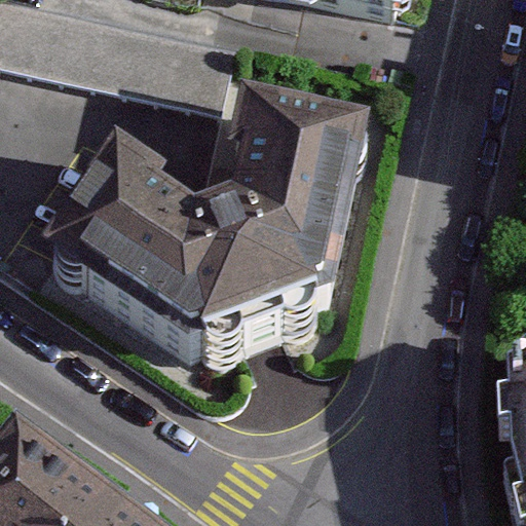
[(385,0),(259,0),(258,8),(378,34),(385,0)]
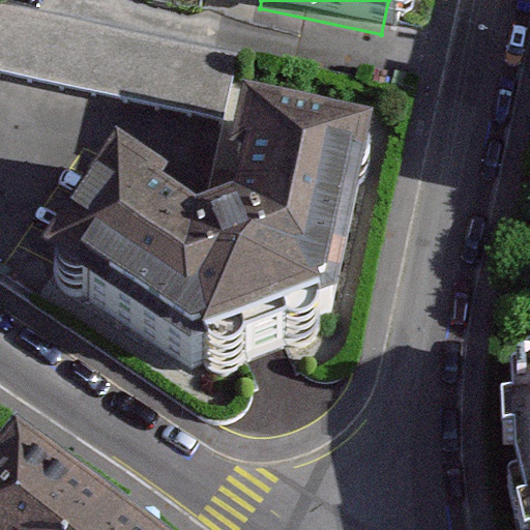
[(0,74),(224,123),(239,56),(0,3),(0,74)]
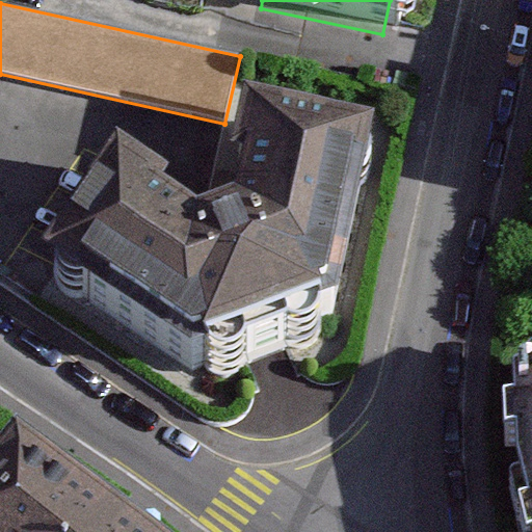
[(365,154),(255,130),(246,170),(254,171),(241,233),(195,251),(145,216),(151,209),(116,187),(54,282),(192,373),(264,347),(333,321),(365,154)]
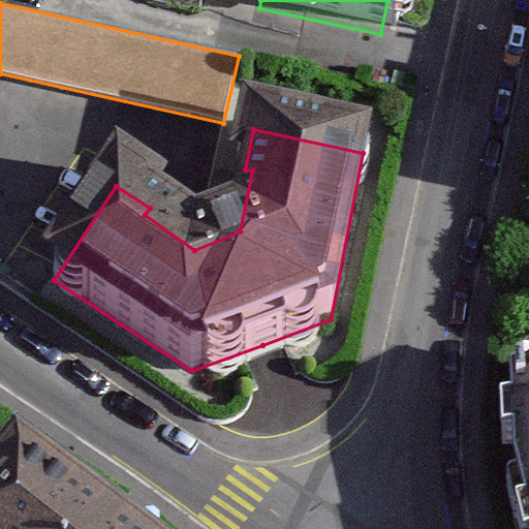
[(528,528),(528,406),(516,413),(519,506),(524,528),(528,528)]
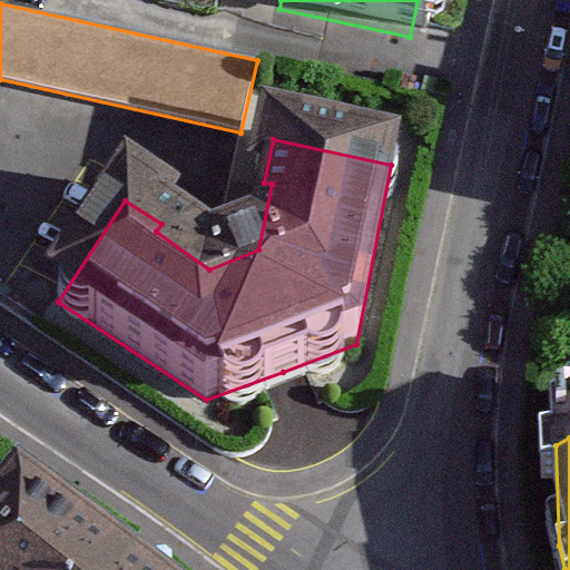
[(112,569),(19,499),(0,523),(0,569),(112,569)]
